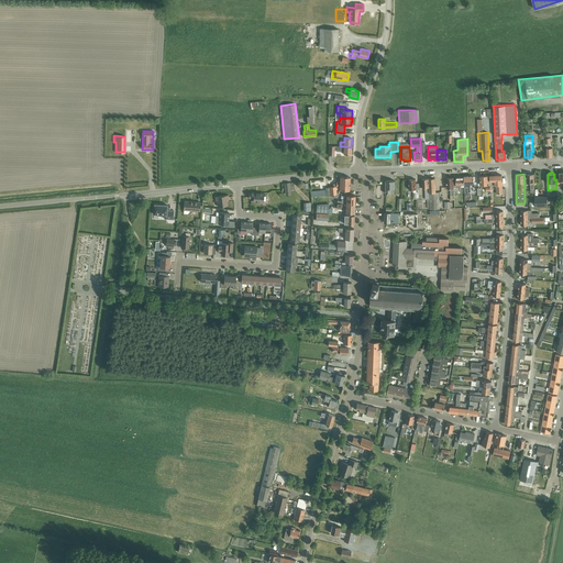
[(527,174),(523,174),(525,179),(527,179),(527,183),(530,183),(530,189),(530,194),(534,194),(534,189),(533,174),(527,174)]
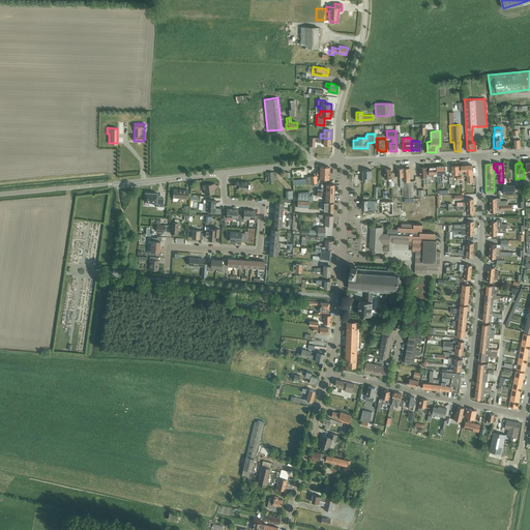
[(467,165),(461,166),(461,175),(467,174),(467,182),(473,182),(476,182),(476,177),(473,177),(473,174),(472,171),(472,169),(472,165),(467,165)]
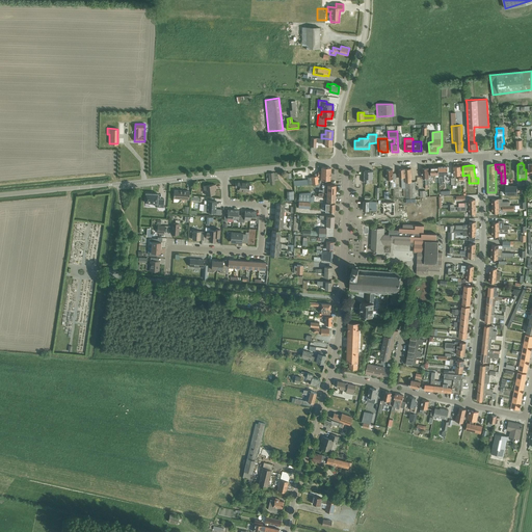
[(442,167),(439,167),(439,176),(439,182),(440,184),(443,184),(443,182),(445,182),(444,177),(444,175),(448,175),(448,166),(442,167)]
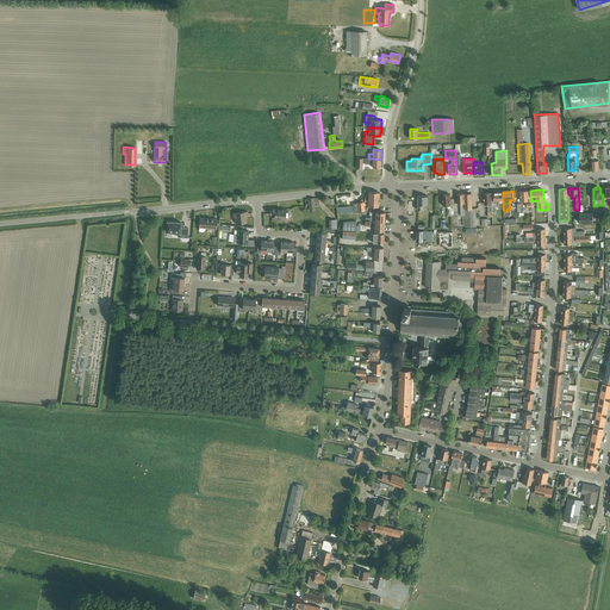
[(353,206),(337,207),(337,212),(338,212),(358,211),(365,211),(363,203),(368,203),(368,206),(378,206),(379,201),(379,199),(379,192),(368,192),(368,197),(365,197),(363,199),(361,199),(361,203),(353,204),(353,206)]
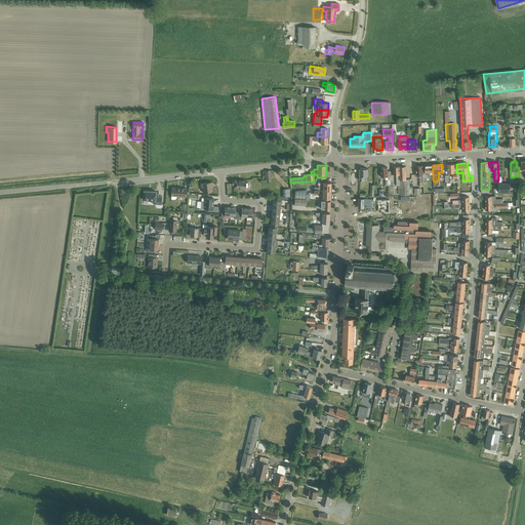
[(400,166),(400,186),(400,188),(401,195),(410,195),(409,179),(406,179),(406,166),(400,166)]
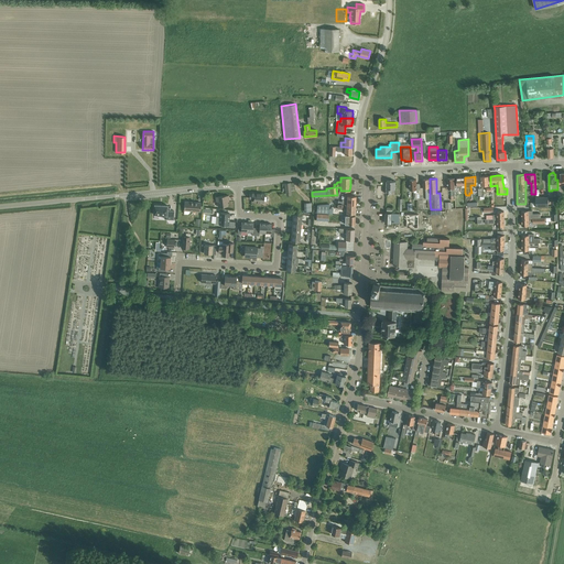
[(416,180),(410,180),(410,190),(414,190),(414,199),(418,199),(418,198),(416,193),(416,190),(420,190),(420,184),(416,184),(416,180)]
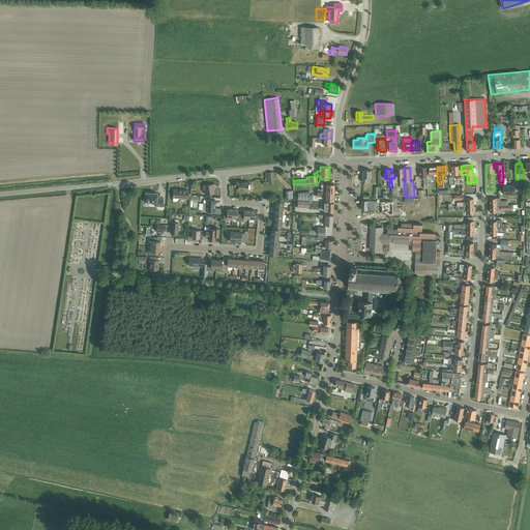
[(372,182),(372,170),(363,170),(363,177),(362,182),(367,182),(372,182)]
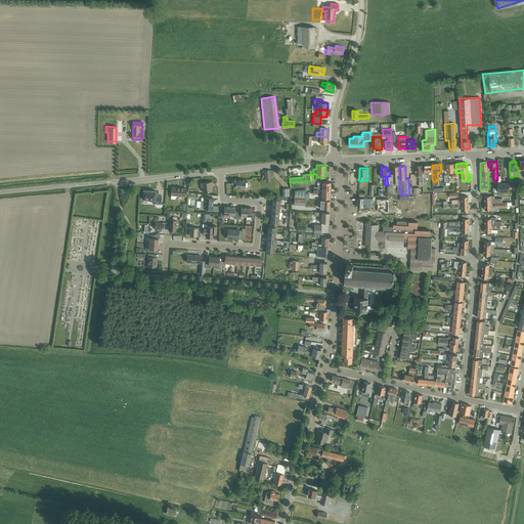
[(248,182),(246,182),(246,180),(232,179),(231,184),(235,184),(235,187),(245,188),(245,186),(248,187),(248,186),(249,186),(249,185),(250,185),(250,184),(249,184),(249,183),(248,182)]
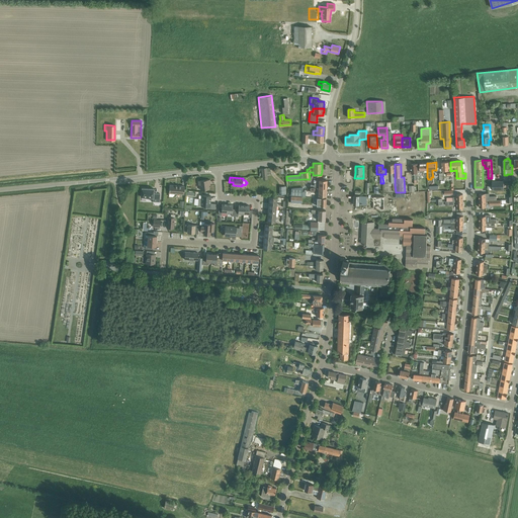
[(200,185),(200,190),(209,189),(208,184),(210,184),(209,179),(198,181),(198,185),(200,185)]
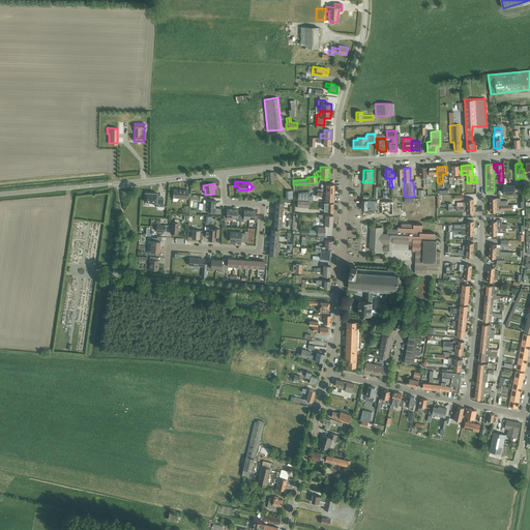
[(324,188),(323,192),(324,192),(333,193),(334,184),(329,183),(326,183),(326,189),(324,188)]
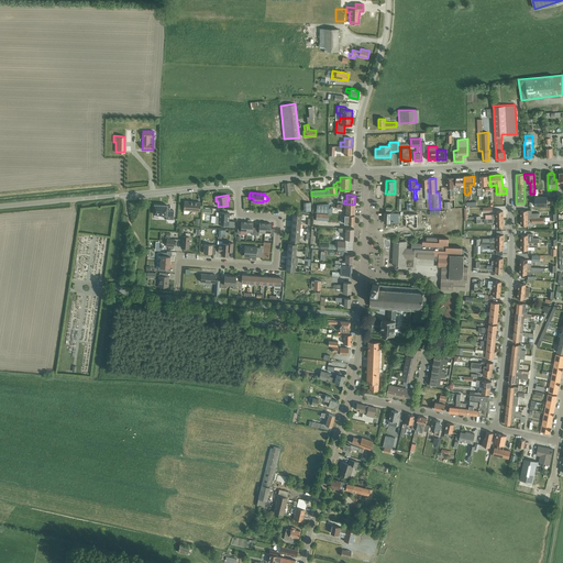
[(547,197),(534,197),(534,206),(547,206),(547,197)]
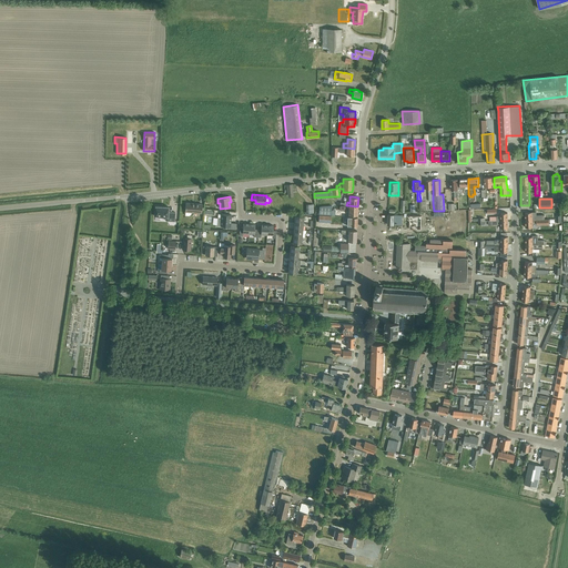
[(202,213),(202,204),(185,203),(185,212),(185,215),(189,215),(190,215),(191,214),(191,213),(191,212),(202,213)]
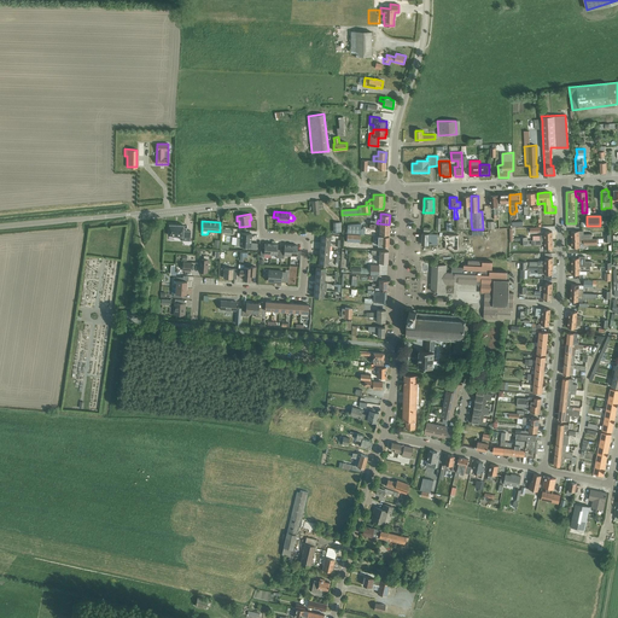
[(348,231),(347,234),(360,234),(361,223),(348,225),(348,231)]
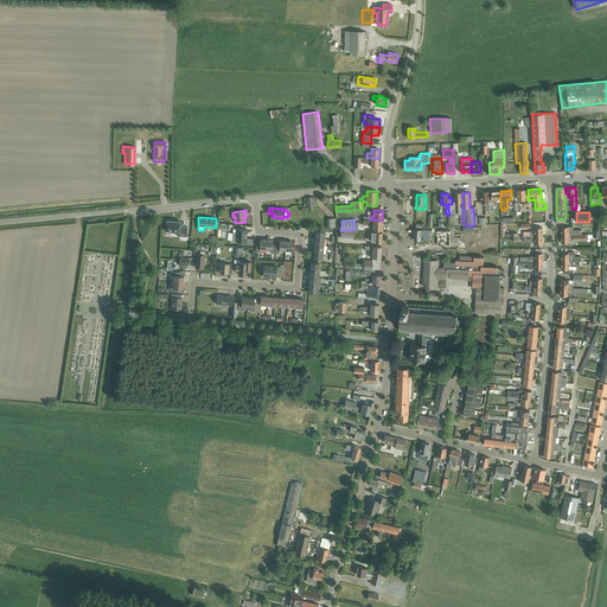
[(371,219),(370,219),(370,224),(374,224),(372,229),(382,230),(382,221),(371,219)]
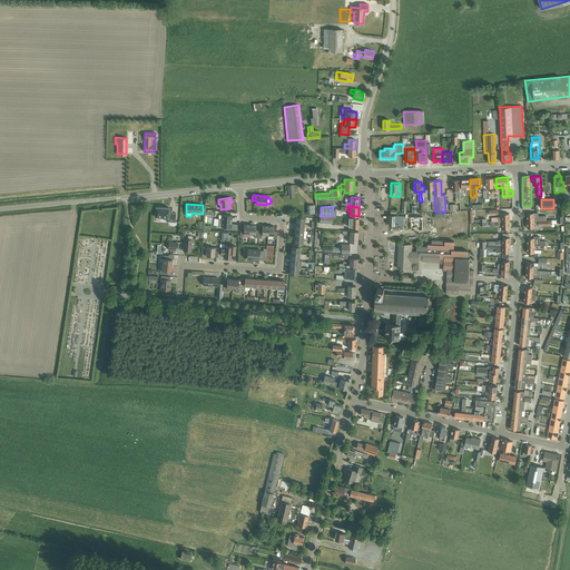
[(166,222),(175,222),(176,213),(169,213),(169,207),(156,207),(155,217),(167,217),(166,222)]
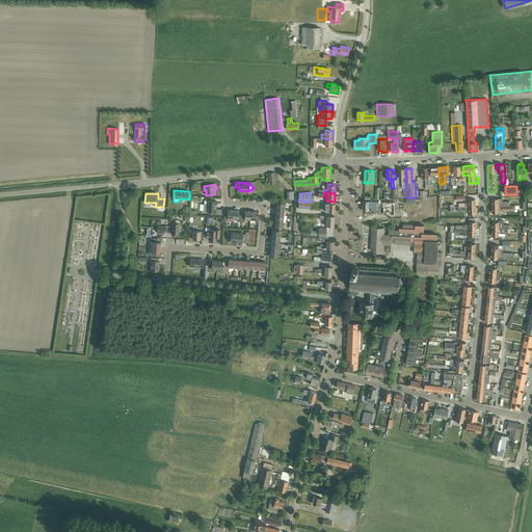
[(221,209),(216,209),(216,202),(207,201),(207,204),(204,204),(204,211),(207,211),(206,212),(213,212),(213,214),(221,215),(221,209)]
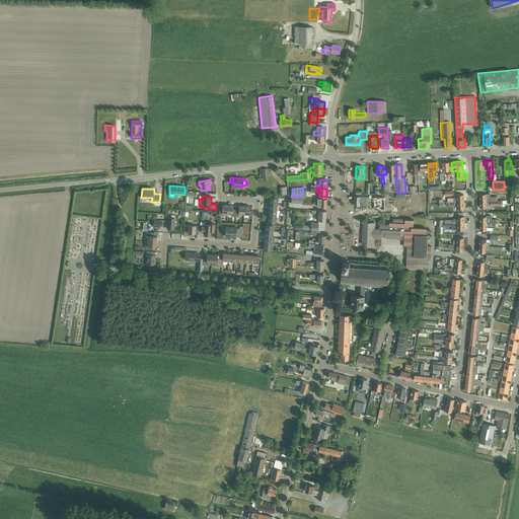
[(355,196),(354,205),(363,206),(367,206),(367,196),(360,196),(355,196)]
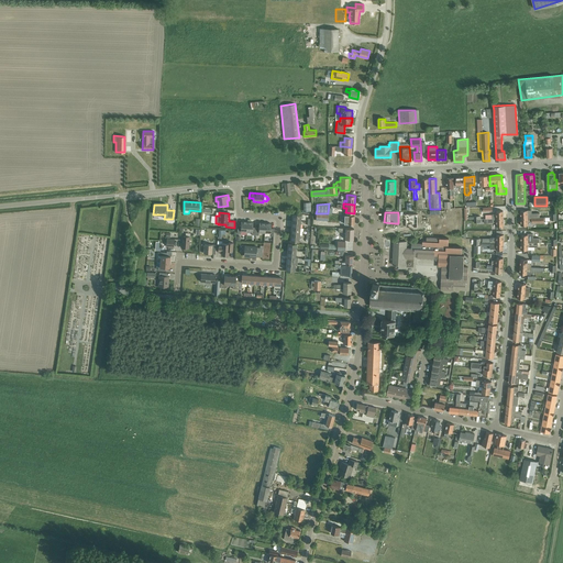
[(344,216),(344,221),(344,224),(354,224),(354,216),(344,216)]
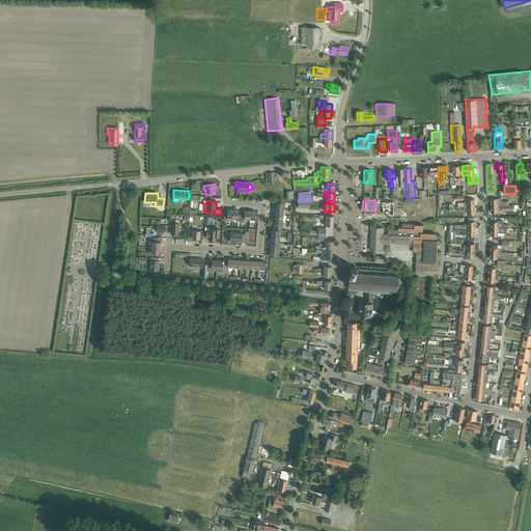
[(232,219),(232,210),(227,208),(227,210),(223,210),(223,214),(224,214),(223,221),(232,221),(232,219)]
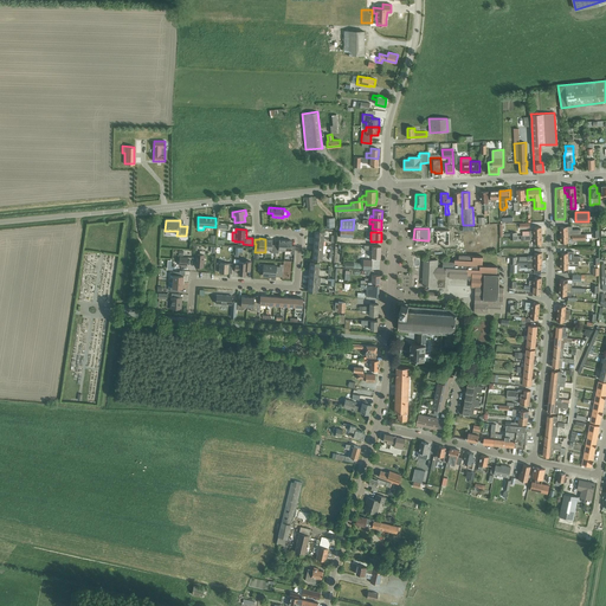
[(265,239),(265,250),(271,250),(271,253),(275,253),(275,245),(272,245),(272,239),(265,239)]
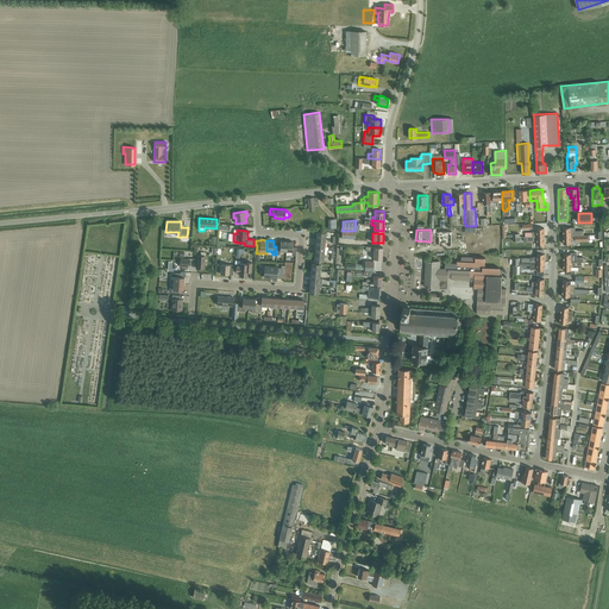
[(276,246),(276,255),(280,255),(280,251),(286,252),(287,242),(280,240),(280,246),(276,246)]
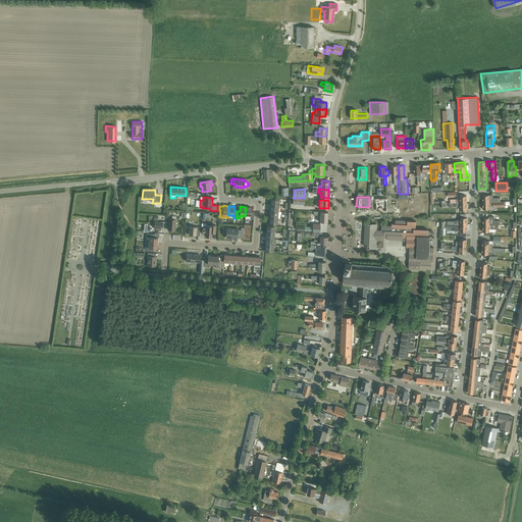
[(251,207),(246,207),(245,216),(251,216),(250,219),(253,219),(254,212),(251,212),(251,207)]
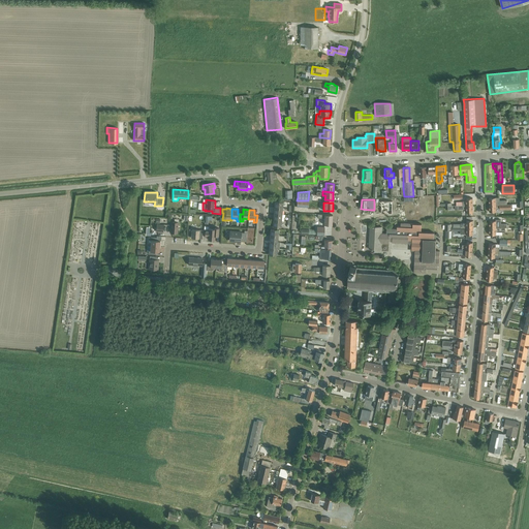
[(324,218),(324,225),(332,225),(333,214),(317,214),(317,218),(324,218)]
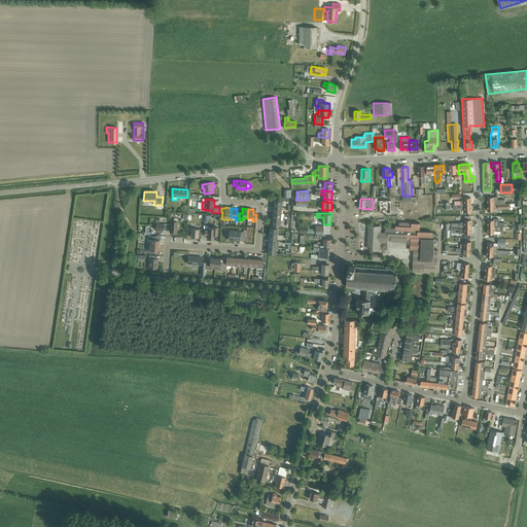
[(494,219),(488,219),(488,226),(497,226),(499,226),(503,226),(504,226),(504,222),(499,222),(499,218),(494,218),(494,219)]
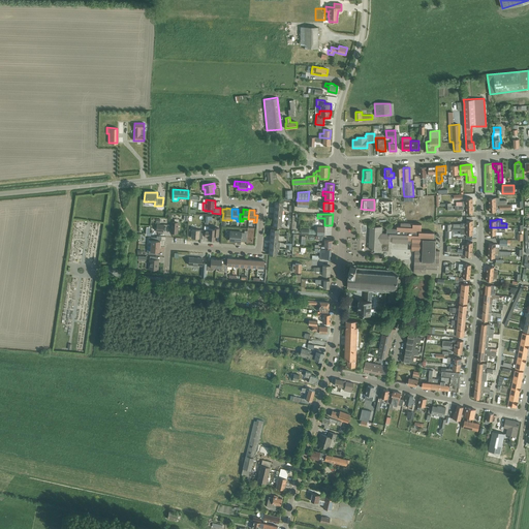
[(370,226),(369,249),(370,249),(380,250),(381,243),(390,243),(390,242),(392,242),(392,243),(408,243),(412,243),(411,252),(415,252),(414,272),(427,273),(427,269),(437,269),(437,266),(439,266),(440,251),(436,250),(436,240),(434,240),(434,232),(422,231),(422,224),(401,223),(401,226),(397,226),(397,228),(386,228),(386,234),(381,234),(381,227),(370,226)]
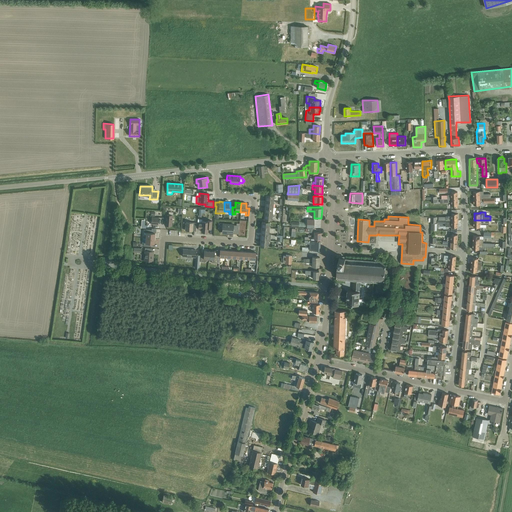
[(198,227),(198,229),(201,229),(201,231),(208,232),(208,228),(211,228),(212,221),(208,220),(208,222),(202,221),(202,223),(198,222),(198,227)]
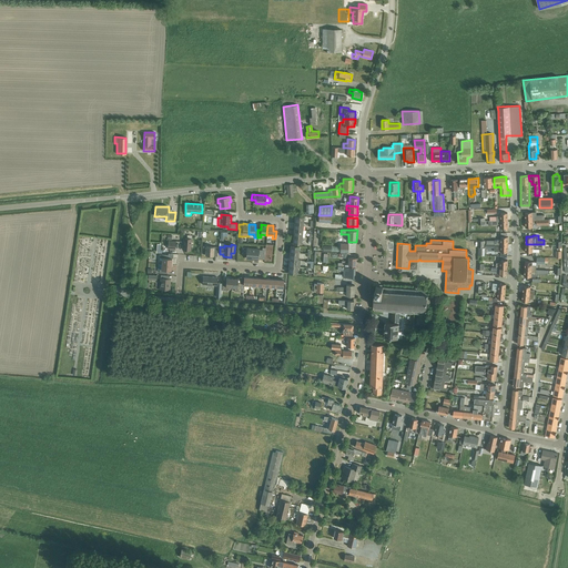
[(206,246),(205,255),(217,256),(217,246),(206,246)]
